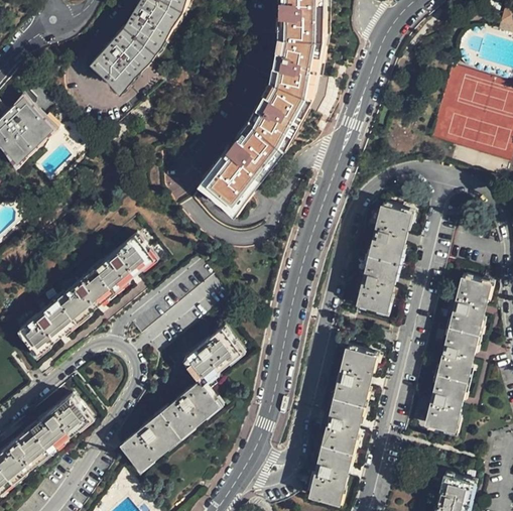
[(189,8),(191,0),(145,0),(129,25),(113,41),(98,55),(126,86),(162,50),(189,8)]
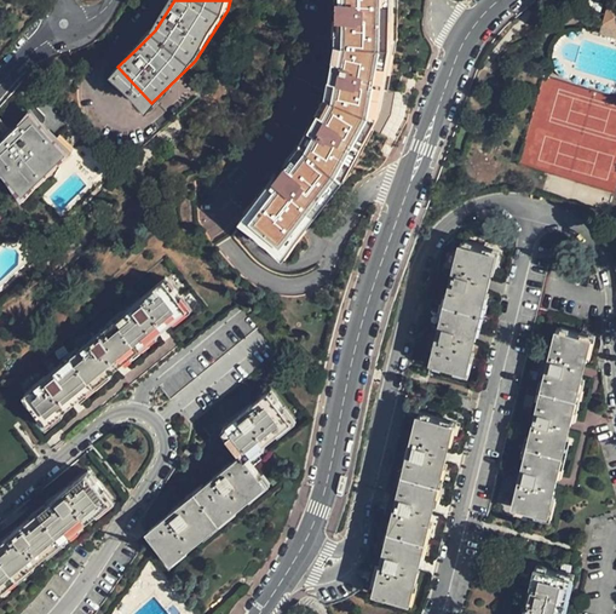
[(381,0),(332,0),(332,39),(322,98),(293,150),(240,217),(277,247),(334,176),(358,132),(369,138),(379,119),(384,97),(372,95),(380,44),(381,0)]
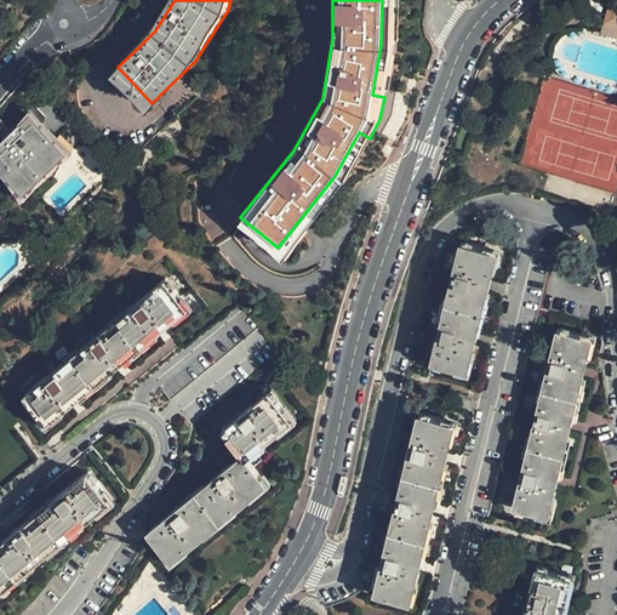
[(382,0),(381,44),(372,95),(384,97),(387,78),(393,47),(393,0),(382,0)]
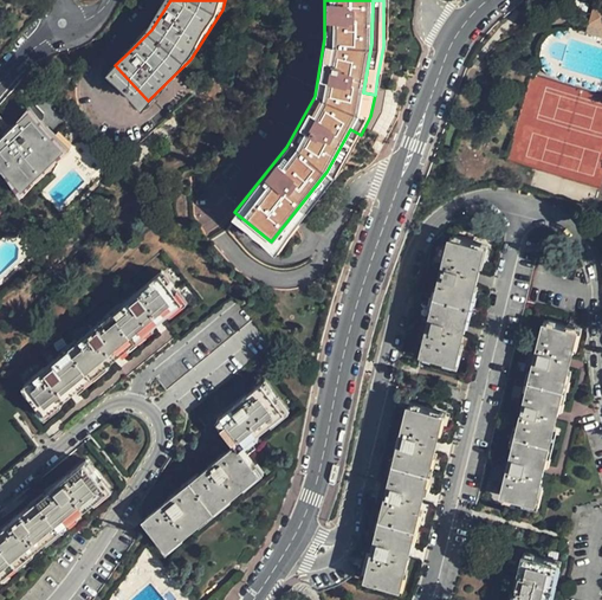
[(601,14),(589,11),(583,27),(601,32),(601,14)]
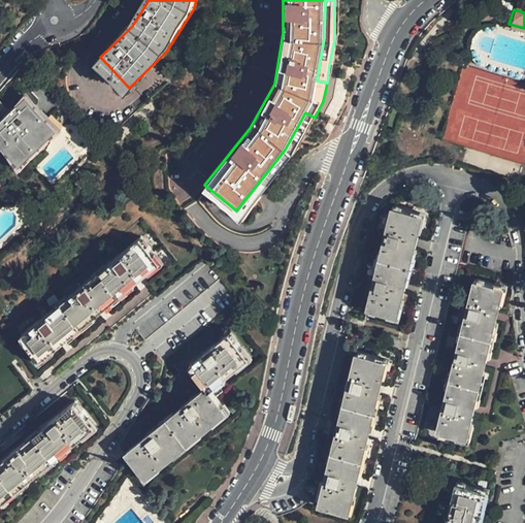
[(524,28),(509,24),(506,34),(524,38),(524,28)]
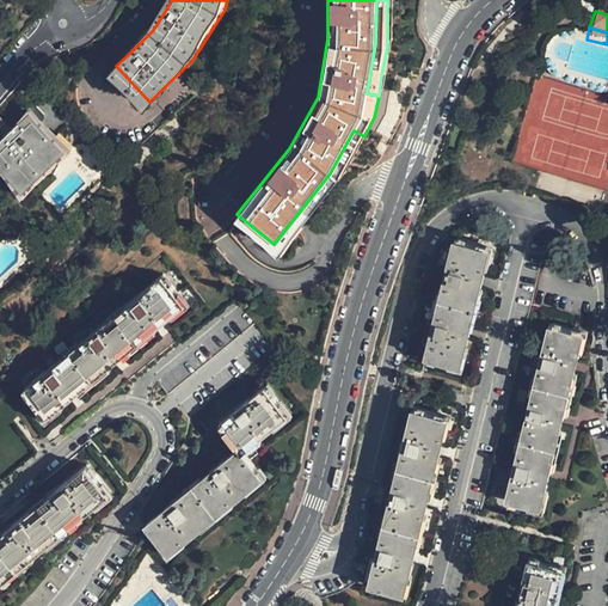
[(0,178),(12,193),(53,154),(22,121),(0,140),(0,178)]
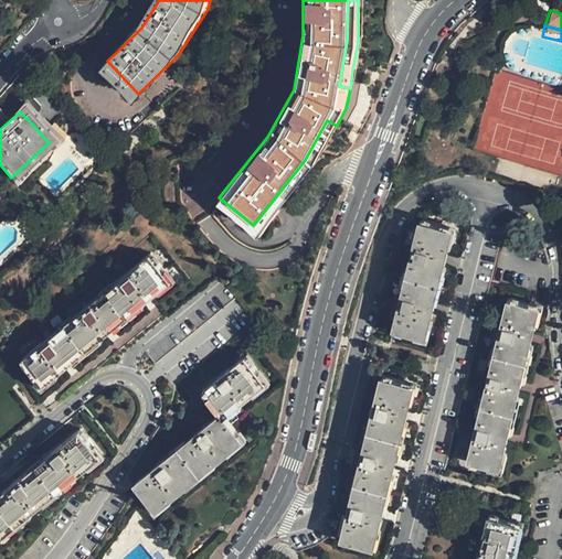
[(253,225),(219,197),(215,201),(258,236),(314,167),(337,126),(327,120),(305,160),(253,225)]
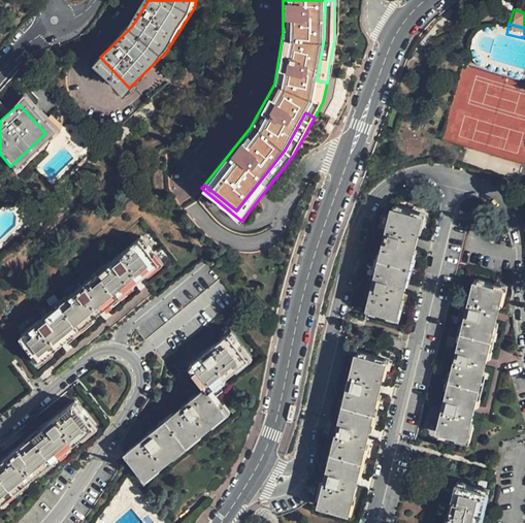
[(400,284),(408,253),(409,253),(415,234),(413,234),(416,220),(407,218),(407,217),(388,211),(364,311),(384,316),(392,317),(396,304),(397,304),(402,284),(400,284)]
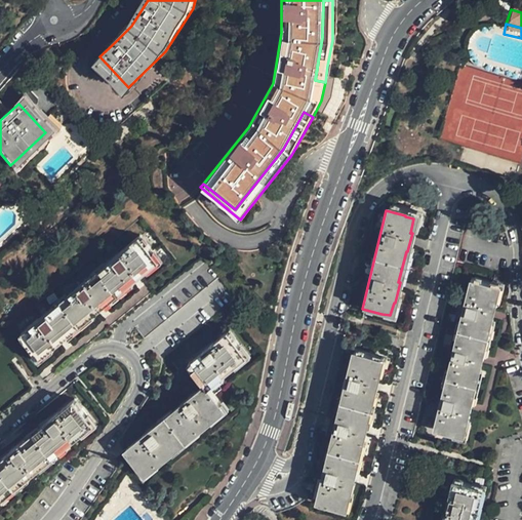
[(90,320),(103,311),(102,309),(127,288),(128,289),(144,277),(143,276),(153,267),(148,260),(150,258),(136,243),(17,340),(30,356),(32,355),(38,361),(48,353),(49,354),(65,342),(64,340),(89,319),(90,320)]
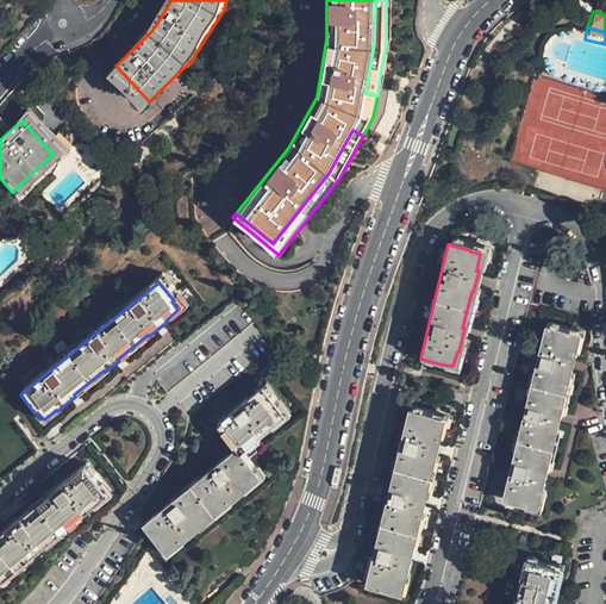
[(542,472),(551,434),(554,434),(558,416),(556,415),(566,377),(567,377),(573,355),(570,354),(574,338),(564,337),(566,335),(542,329),(499,502),(523,509),(523,506),(533,509),(537,492),(538,492),(544,472),(542,472)]
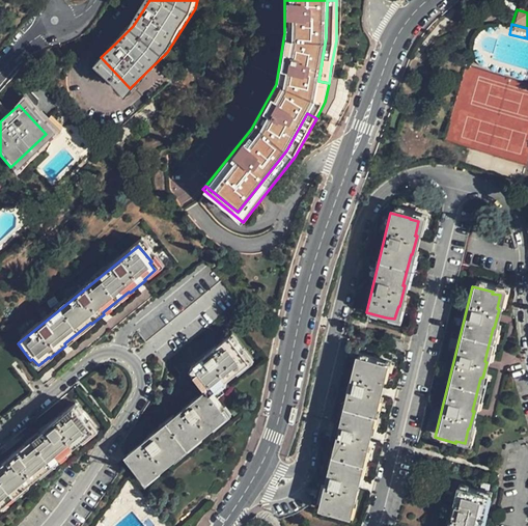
[(210,430),(209,427),(223,416),(205,394),(219,384),(220,385),(233,374),(232,372),(244,363),(240,357),(241,356),(228,339),(187,372),(203,394),(122,460),(136,476),(138,475),(143,481),(155,473),(156,474),(171,461),(170,459),(197,438),(198,439),(210,430)]
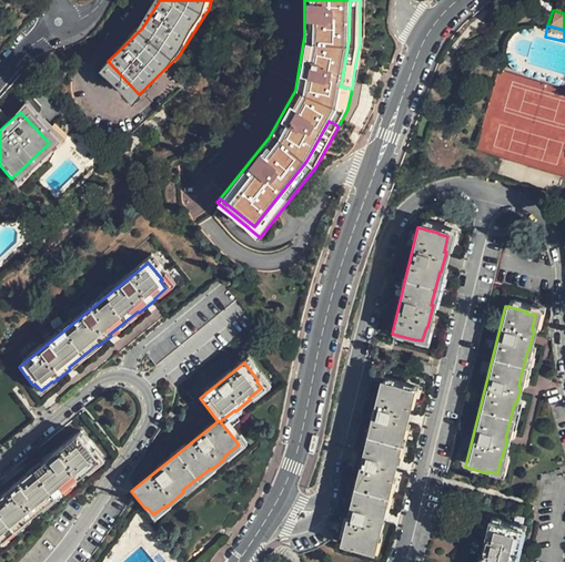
[(392,463),(401,427),(403,428),(407,406),(405,406),(409,392),(401,390),(401,389),(387,386),(380,384),(353,489),(345,520),(339,545),(346,548),(361,551),(361,549),(370,551),(374,535),(375,537),(381,515),(379,514),(387,480),(390,480),(394,463),(392,463)]
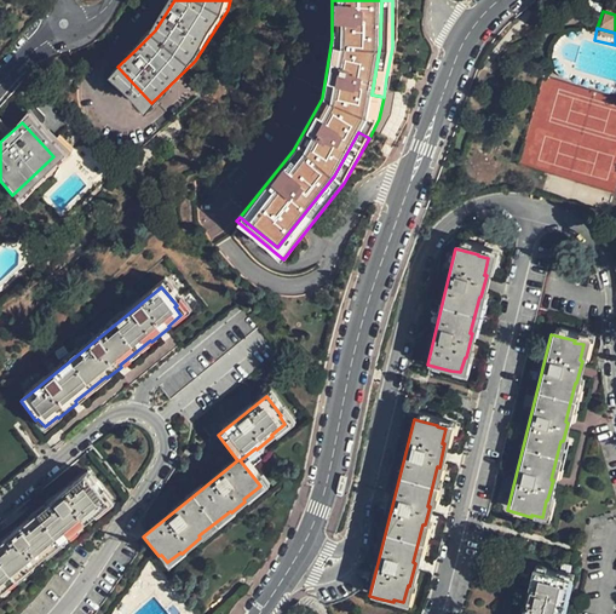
[(92,517),(104,508),(97,500),(99,498),(84,480),(0,547),(0,596),(0,594),(29,569),(30,572),(45,560),(42,558),(73,533),(75,534),(93,520),(92,517)]
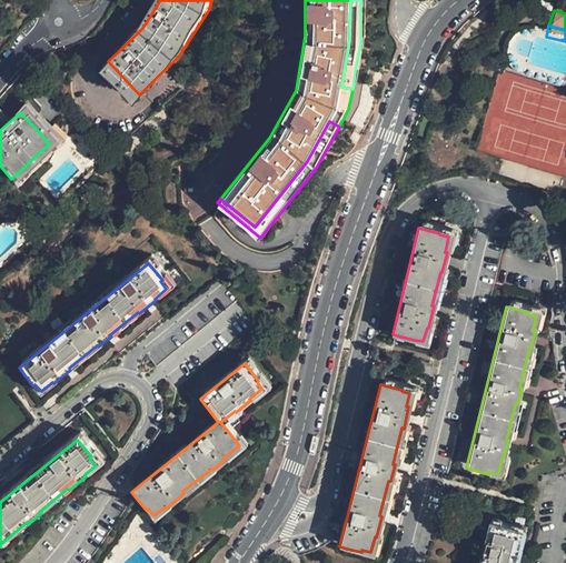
[(510,562),(515,549),(514,549),(517,534),(508,532),(508,531),(486,525),(476,562),(510,562)]
